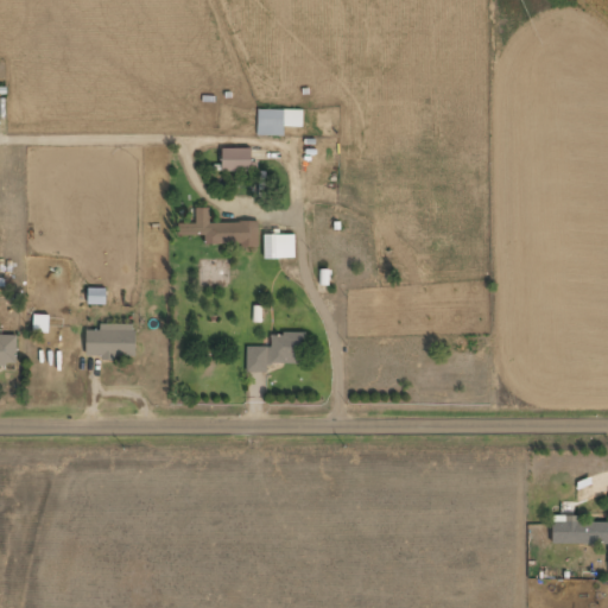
[(285,137),(285,126),(304,127),(305,111),(260,108),(259,135),(285,137)]
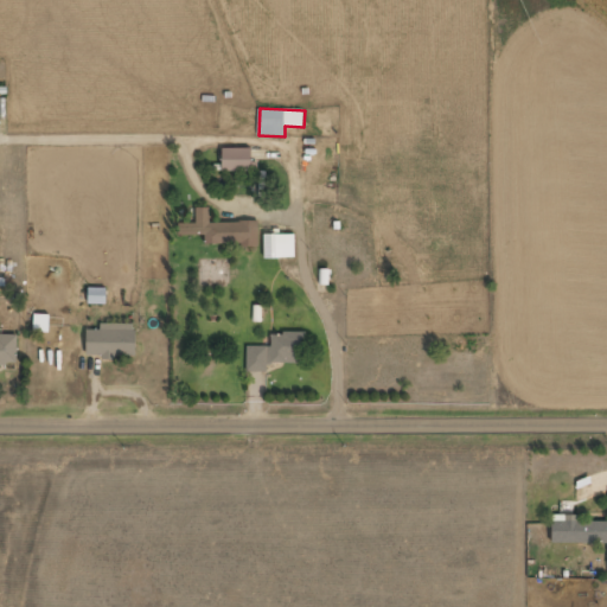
[(254,147),(225,148),(225,172),(255,171),(254,147)]
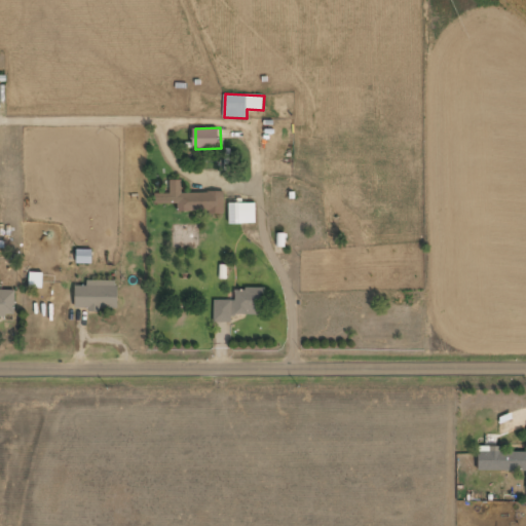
[(225,192),(183,192),(183,180),(172,180),(172,193),(156,193),(156,204),(180,204),(180,212),(225,212),(225,192)]
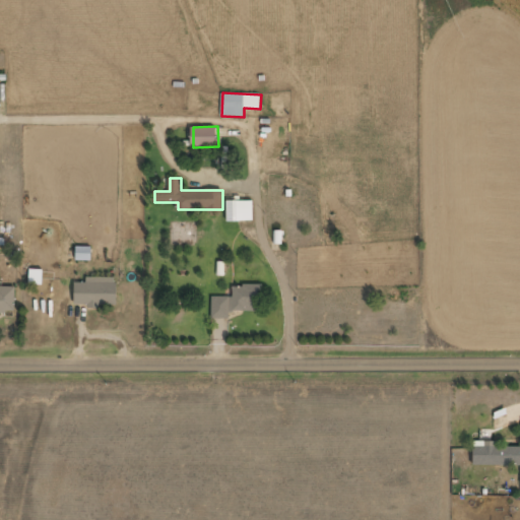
[(255,200),(229,201),(229,221),(255,220),(255,200)]
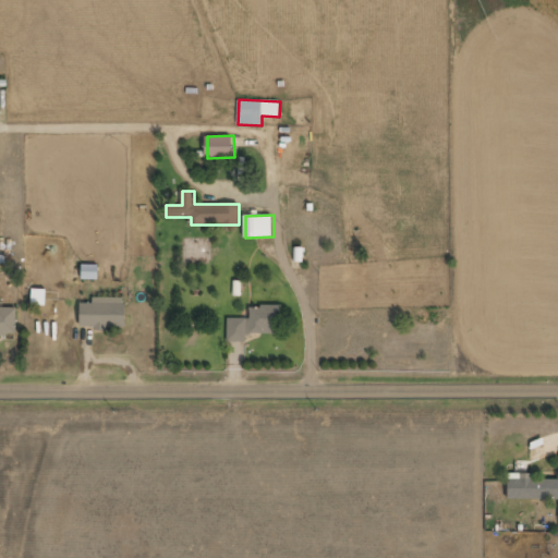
[(83,279),(99,279),(100,265),(83,264),(83,279)]
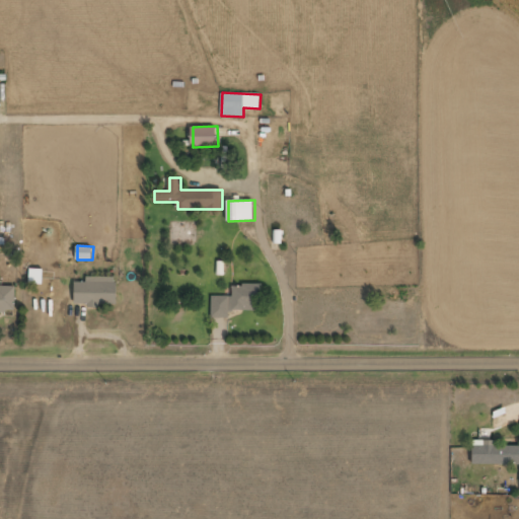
[(29,284),(44,285),(44,269),(30,269),(29,284)]
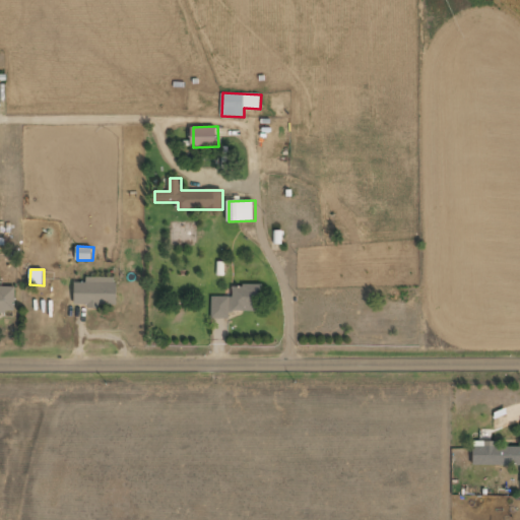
[(76,305),(118,306),(119,277),(86,276),(86,282),(76,282),(76,305)]
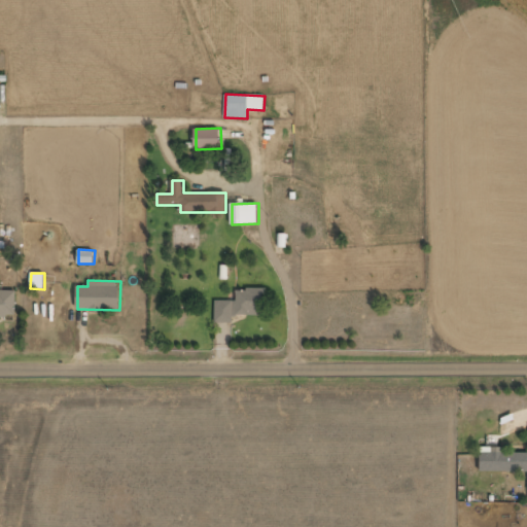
[(0,316),(15,317),(16,289),(0,288),(0,316)]
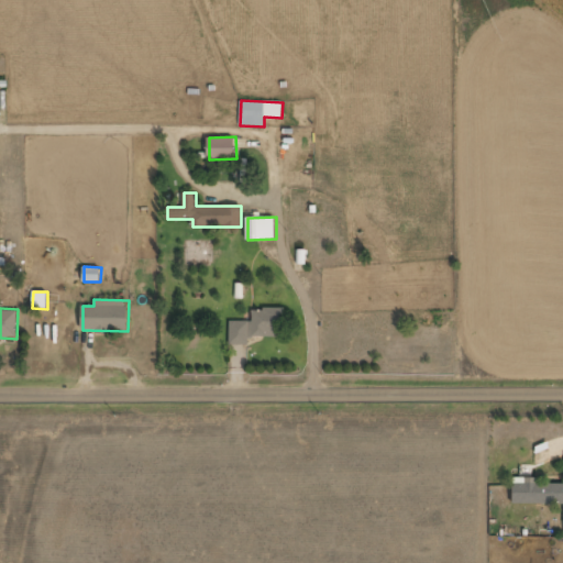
[(250,345),(250,337),(284,337),(285,309),(253,308),(253,321),(230,321),(229,344),(250,345)]
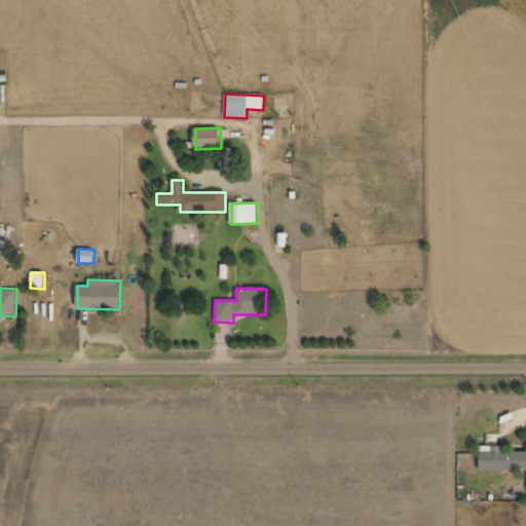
[(525,451),(502,452),(502,446),(480,447),(481,471),(525,470),(525,451)]
